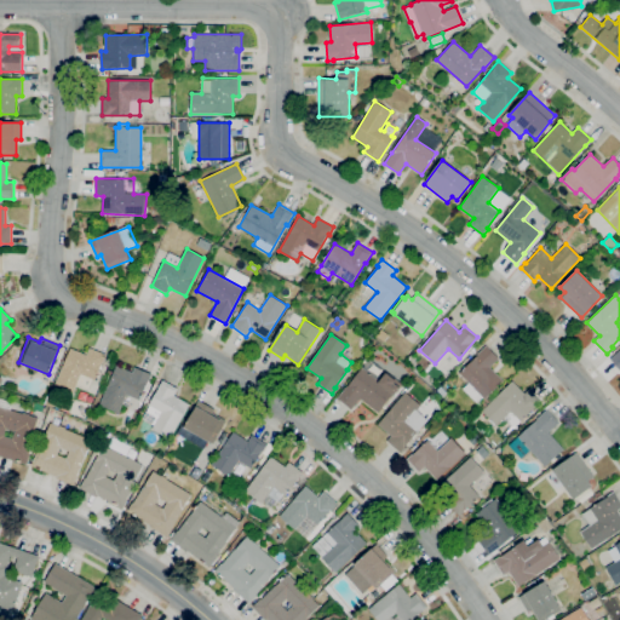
[(478,405),(463,389),(469,383),(459,373),(477,355),(486,345),(498,359),(489,367),(503,380),(478,405)]
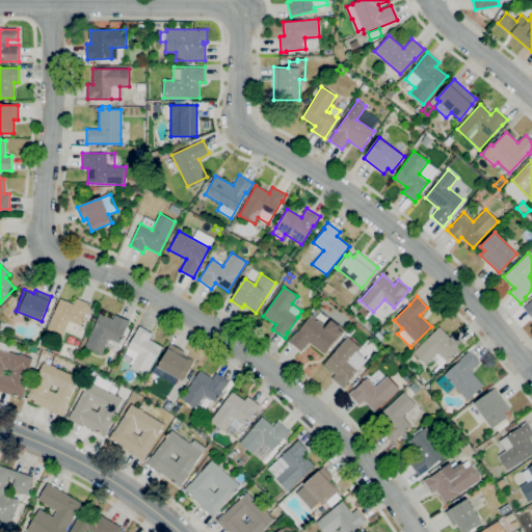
[(62,338),(46,330),(60,299),(74,304),(77,298),(90,304),(81,327),(79,326),(76,334),(67,329),(62,338)]
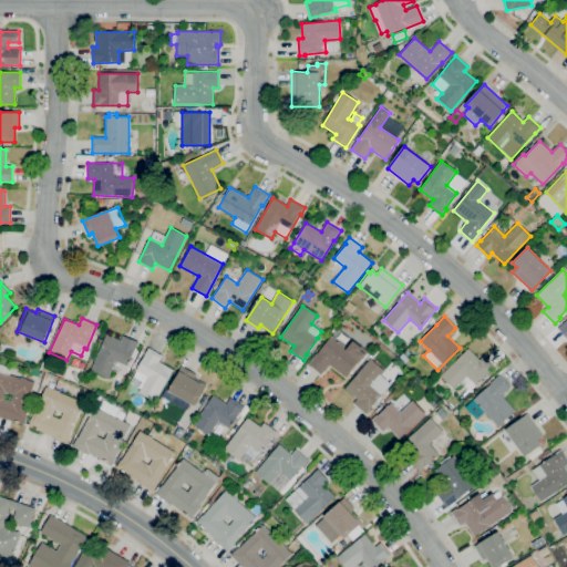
[(566,338),(557,328),(566,320),(566,338)]
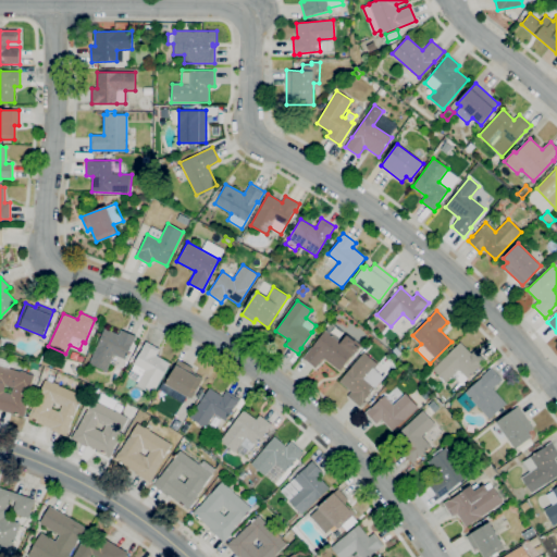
[(107,371),(89,363),(104,329),(119,335),(121,330),(136,336),(134,342),(133,341),(125,359),(114,355),(107,371)]
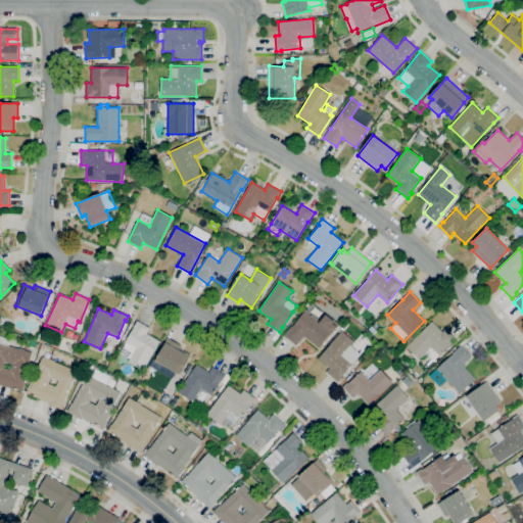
[(319,347),(303,336),(296,345),(284,336),(291,326),(292,327),(305,311),(320,322),(326,314),(340,324),(332,334),(330,332),(319,347)]
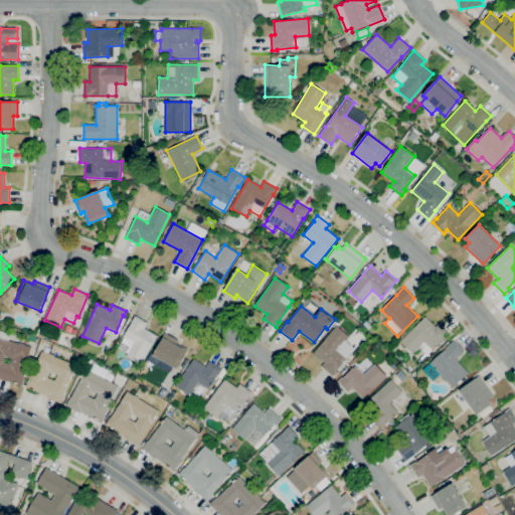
[(141,364),(127,356),(129,352),(119,347),(125,337),(124,336),(135,316),(148,323),(145,328),(157,336),(141,364)]
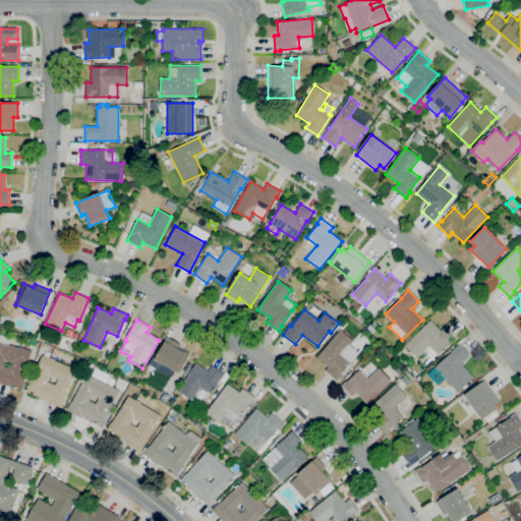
[(431,360),(423,351),(416,357),(404,345),(430,320),(441,331),(445,327),(455,338),(450,343),(450,342),(431,360)]
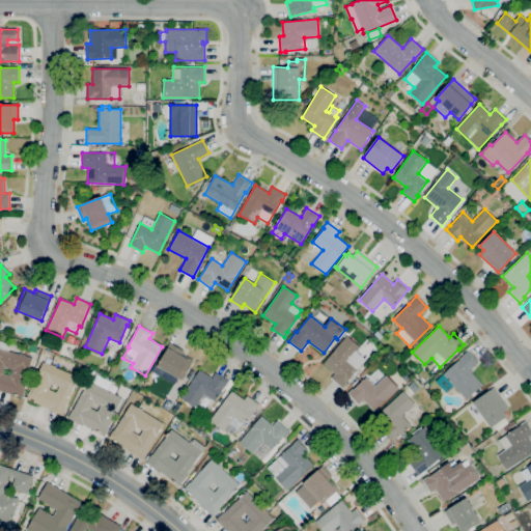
[(342,387),(332,378),(335,373),(324,363),(347,336),(360,346),(357,352),(366,360),(342,387)]
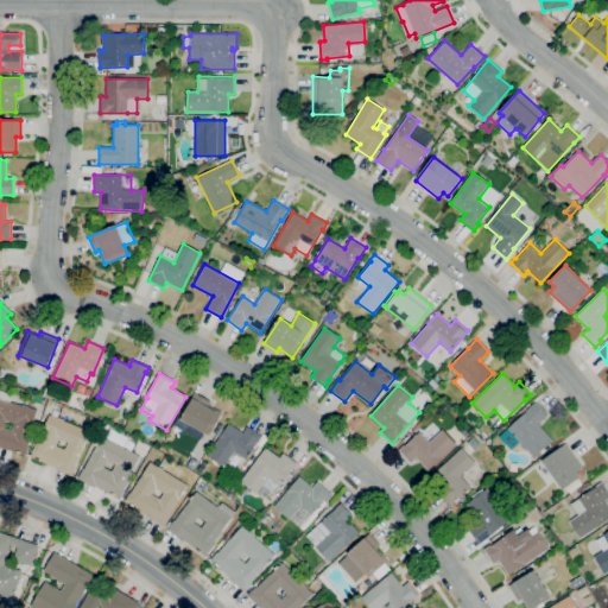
[(201,439),(173,424),(178,416),(182,418),(184,413),(182,412),(188,401),(190,403),(195,393),(210,401),(208,405),(221,413),(209,436),(204,432),(201,439)]
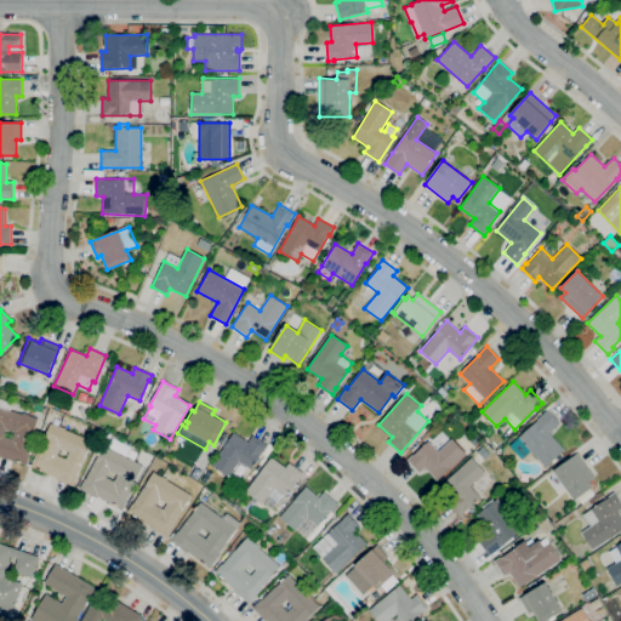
[(27,465),(0,456),(0,408),(23,415),(23,414),(29,415),(29,416),(38,420),(28,455),(29,455),(27,465)]
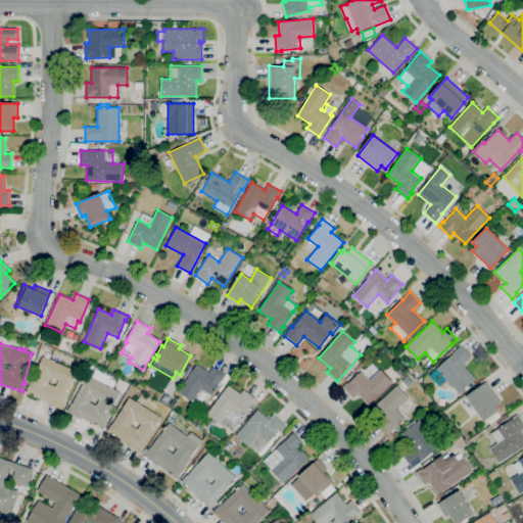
[(459,393),(436,368),(462,345),(471,357),(462,365),(475,379),(459,393)]
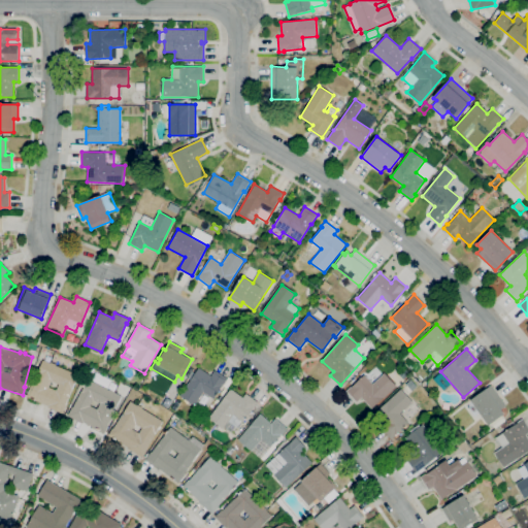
[(63,414),(47,407),(47,405),(26,396),(32,383),(33,383),(43,360),(78,375),(66,404),(63,414)]
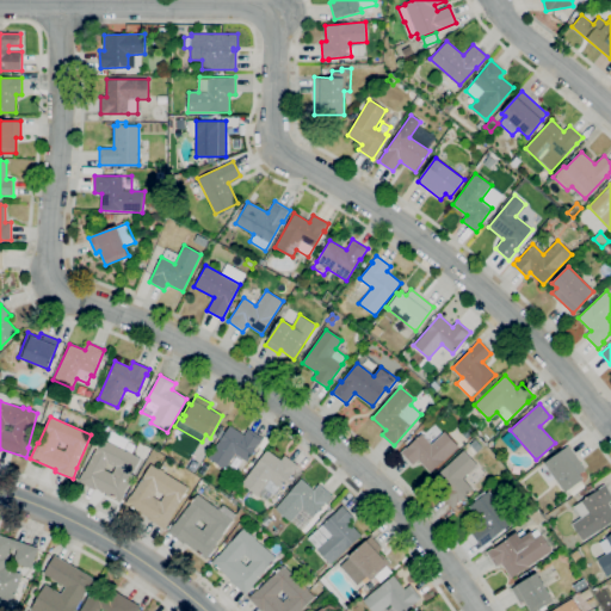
[(224,470),(208,458),(229,425),(244,434),(248,429),(264,438),(259,446),(258,444),(246,462),(235,454),(224,470)]
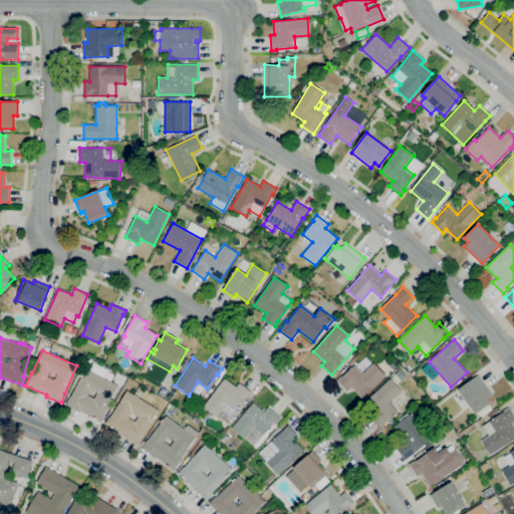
[(362,399),(351,388),(347,392),(337,380),(354,364),(362,373),(373,363),(386,375),(362,399)]
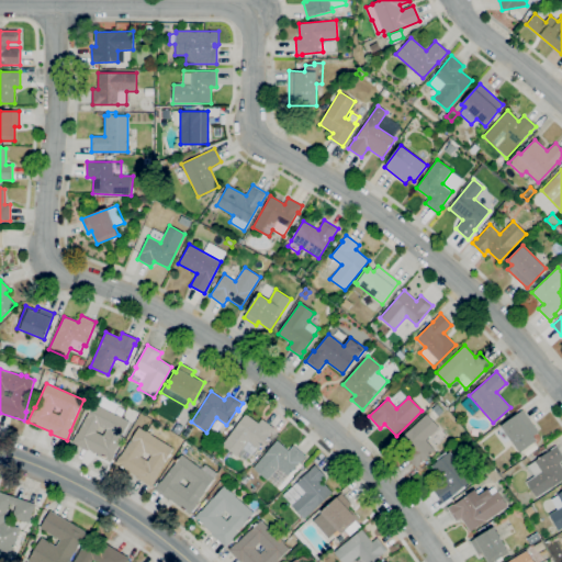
[(111,461),(88,449),(87,450),(71,442),(77,434),(93,403),(116,415),(117,414),(122,417),(130,422),(114,451),(116,452),(111,461)]
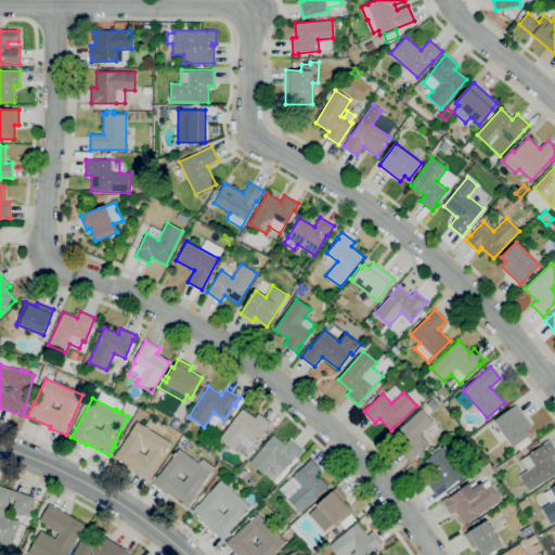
[(513,448),(494,421),(516,404),(532,426),(527,430),(530,435),(513,448)]
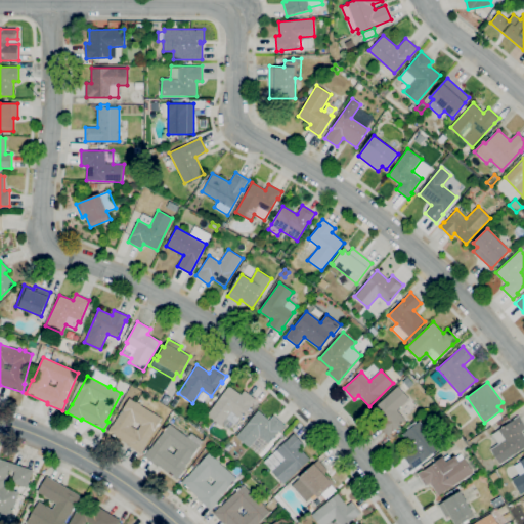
[(230,429),(223,423),(221,425),(207,415),(229,386),(241,395),(244,390),(257,400),(253,404),(252,403),(242,418),(239,417),(230,429)]
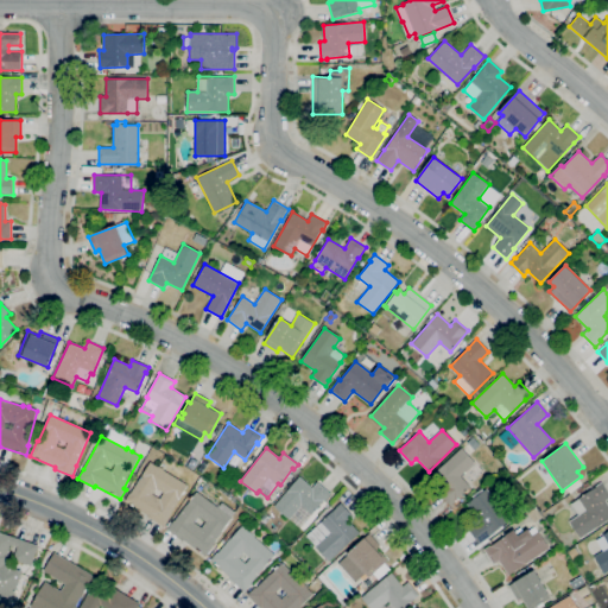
[(450,506),(439,494),(443,491),(431,476),(462,448),(475,462),(461,476),(470,487),(450,506)]
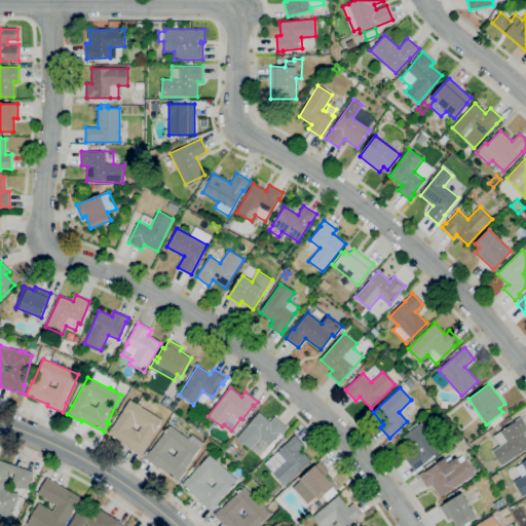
[(142,455),(127,447),(128,446),(108,434),(112,425),(113,426),(129,400),(136,403),(142,406),(141,407),(162,419),(146,447),(147,447),(142,455)]
